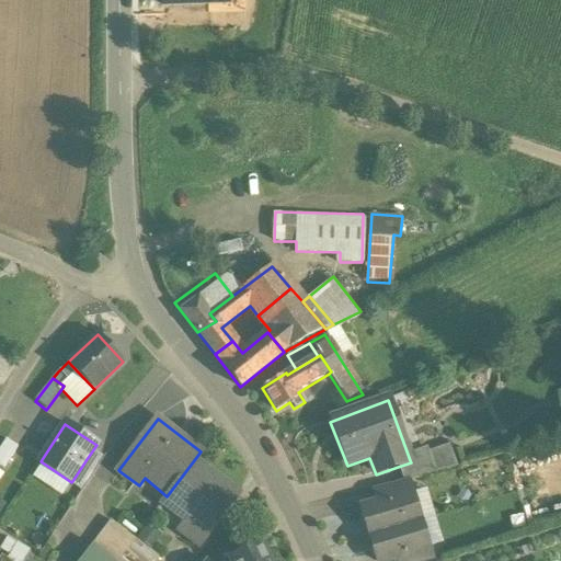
[(6,439),(0,447),(0,466),(3,469),(18,447),(6,439)]
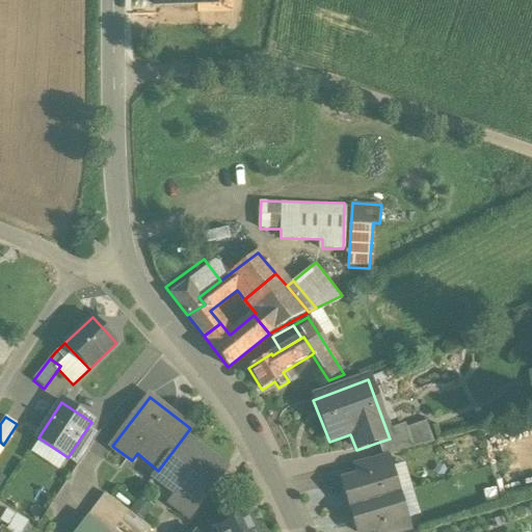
[(423,424),(406,430),(414,449),(430,445),(423,424)]
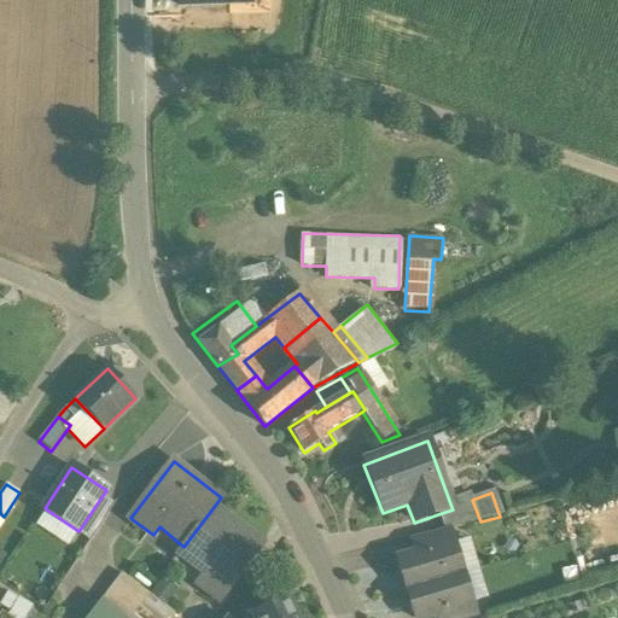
[(453,509),(438,514),(444,530),(448,530),(481,522),(472,500),(452,507),(453,509)]
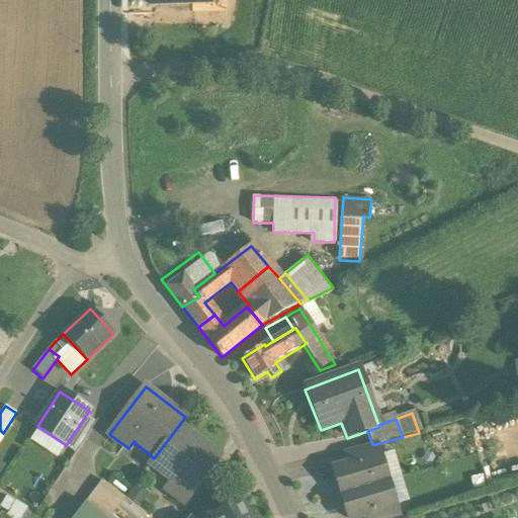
[(90,431),(80,424),(67,444),(77,450),(90,431)]
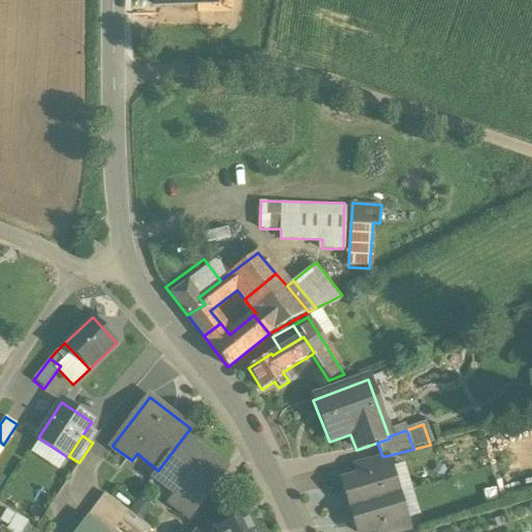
[(228,469),(184,436),(158,471),(153,478),(177,496),(170,504),(190,519),(228,469)]
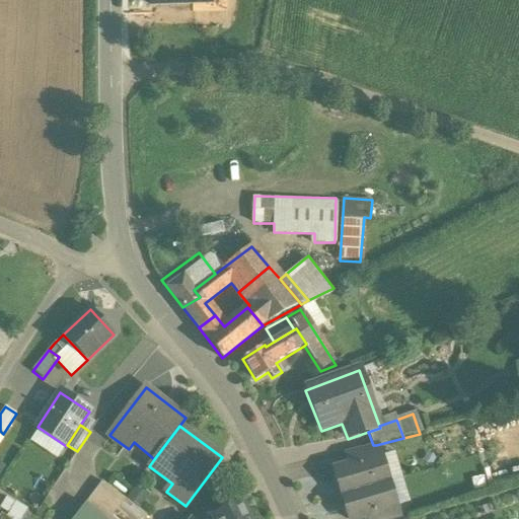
[(373,445),(345,452),(349,466),(379,456),(376,445),(373,445)]
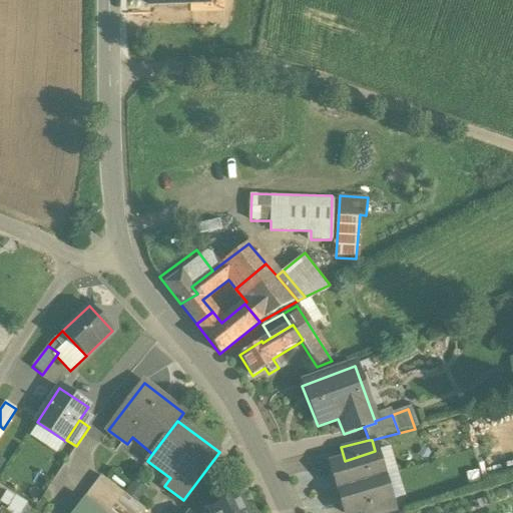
[(345,461),(330,465),(338,490),(383,476),(375,451),(345,461)]
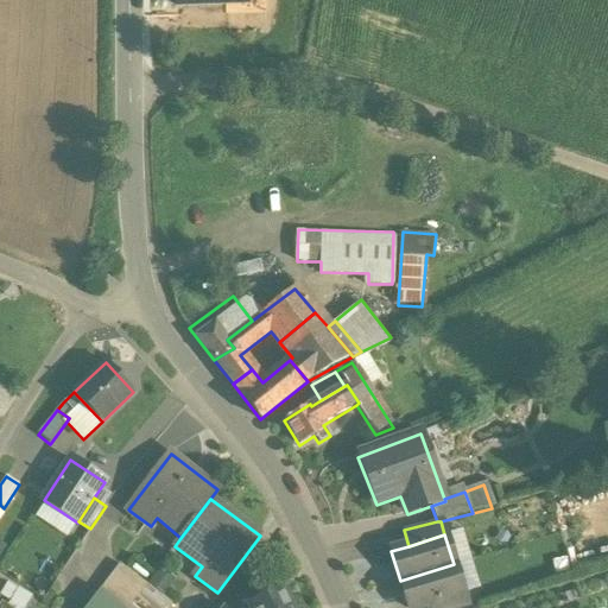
[(127,607),(146,584),(119,564),(99,591),(121,607),(127,607)]
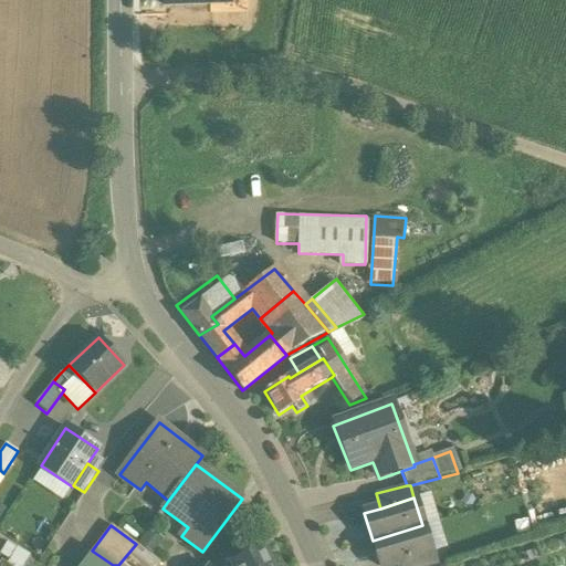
[(422,525),(373,541),(379,565),(388,565),(397,564),(431,553),(422,525)]
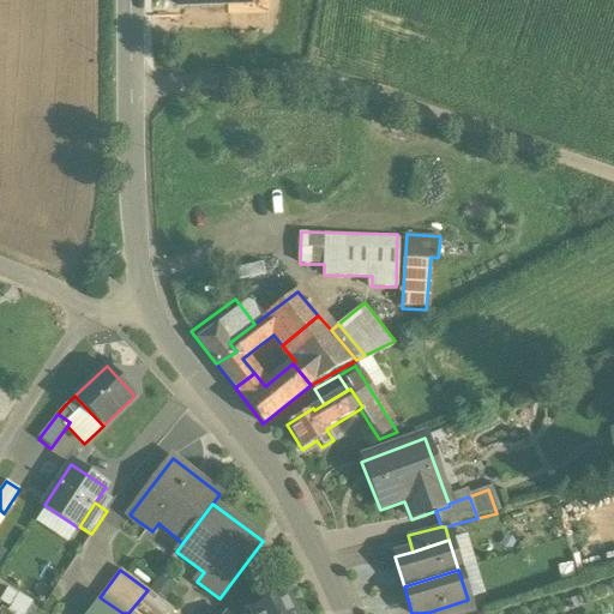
[(173,590),(160,579),(151,590),(164,600),(173,590)]
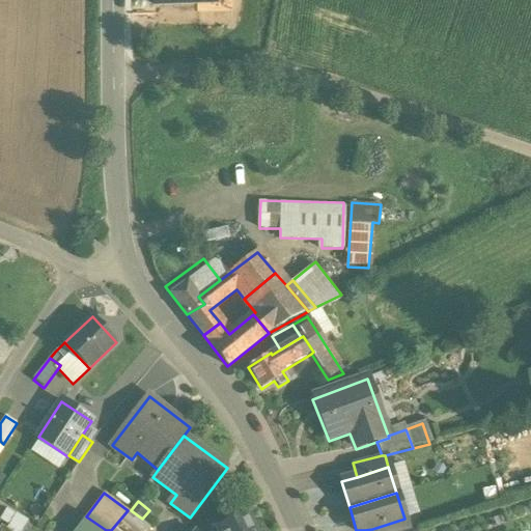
[(128,510),(111,530),(147,530),(150,528),(128,510)]
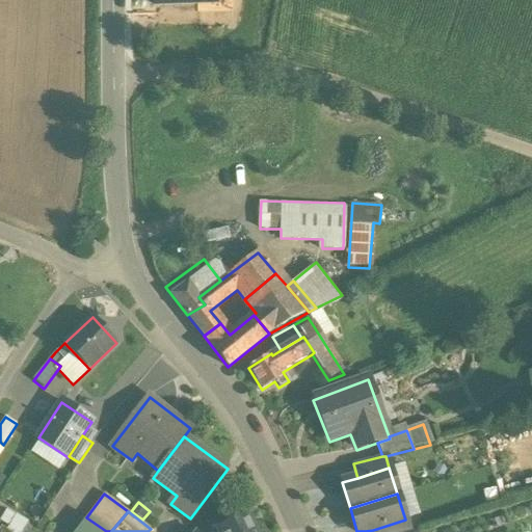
[(5,523),(18,531),(24,531),(30,524),(12,512),(5,523)]
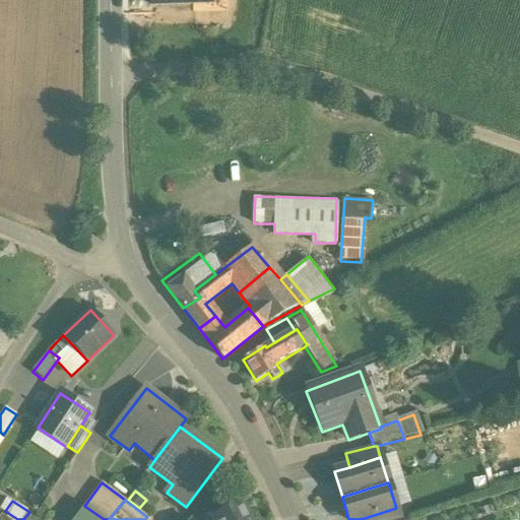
[(250,519),(243,504),(229,510),(218,515),(211,519),(250,519)]
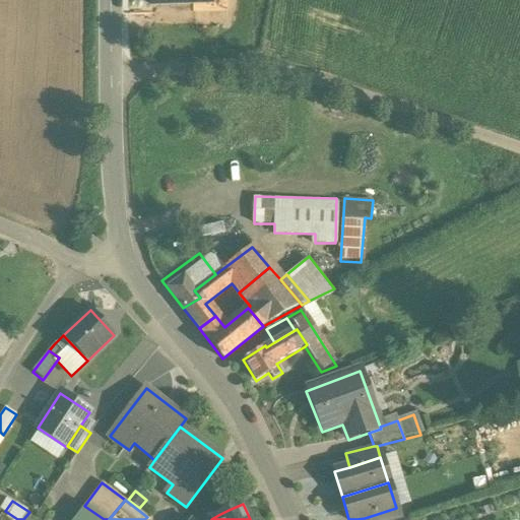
[(215,509),(218,515),(229,510),(225,504),(215,509)]
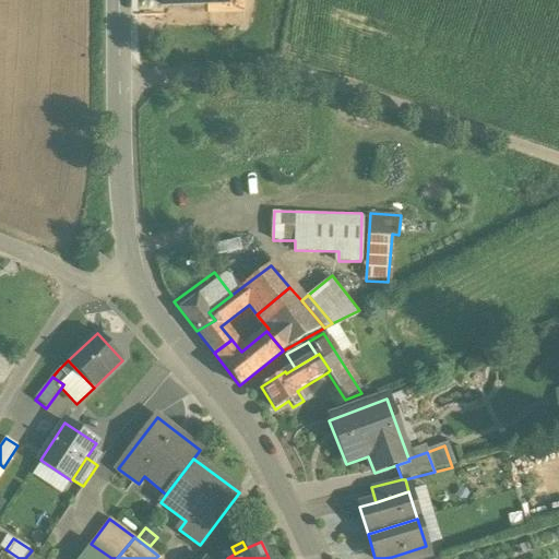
[(111,558),(91,544),(79,558),(111,558)]
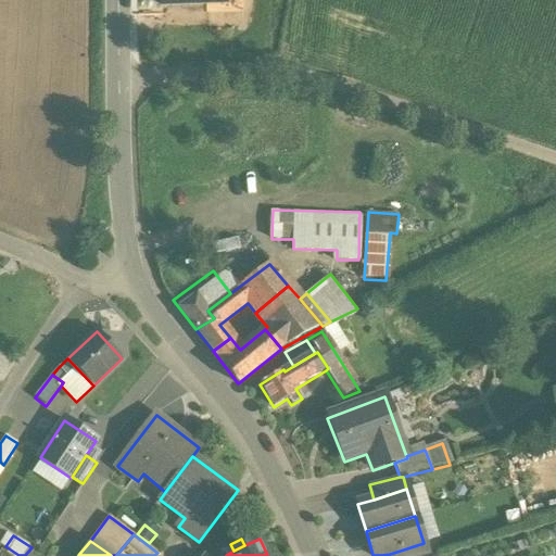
[(427,555),(424,543),(390,554),(391,555),(427,555)]
